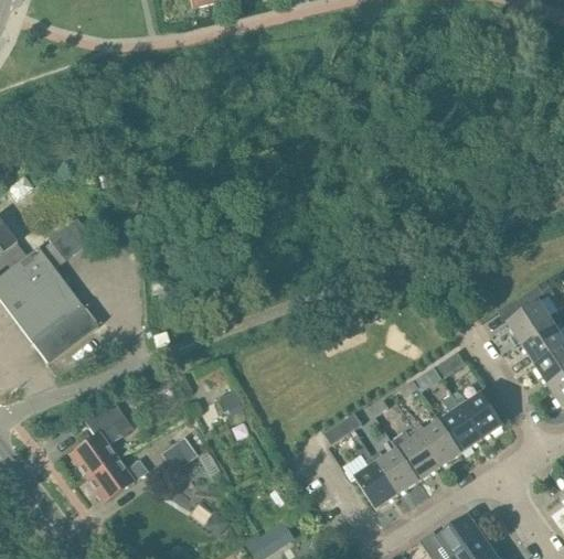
[(188,0),(190,9),(224,0),(188,0)]
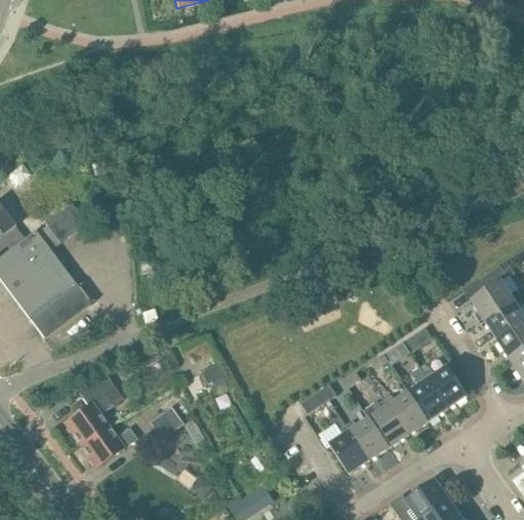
[(19,160),(5,171),(14,185),(30,172),(19,160)]
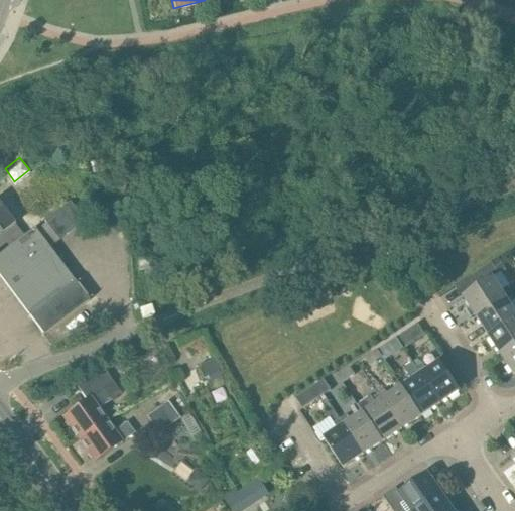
[(82,289),(75,279),(48,244),(58,236),(57,236),(67,229),(68,229),(75,224),(75,223),(83,217),(70,198),(43,217),(45,219),(35,226),(24,234),(15,222),(0,232),(0,273),(29,313),(36,324),(42,332),(88,297),(82,289)]
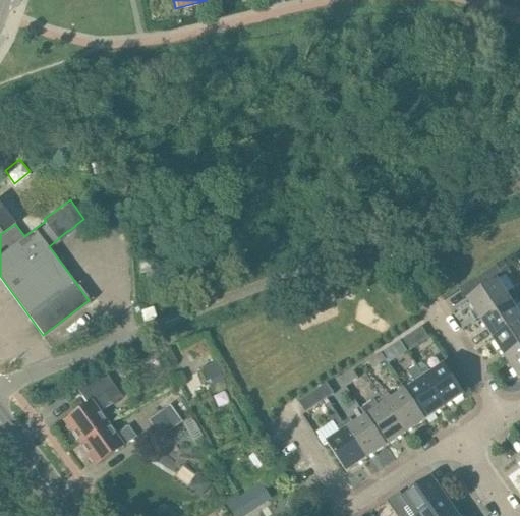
[(0,234),(15,224),(0,203),(0,234)]
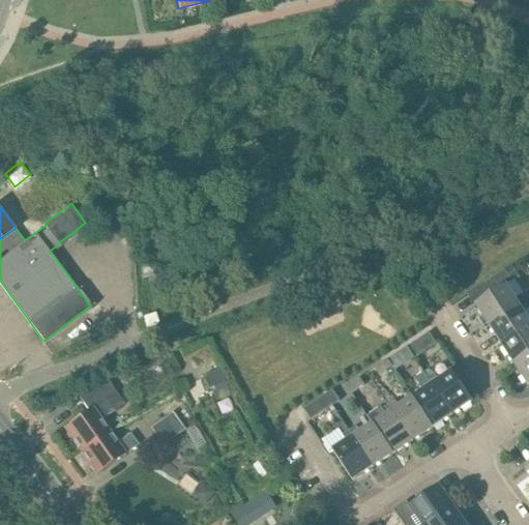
[(141,261),(142,273),(158,272),(157,261),(141,261)]
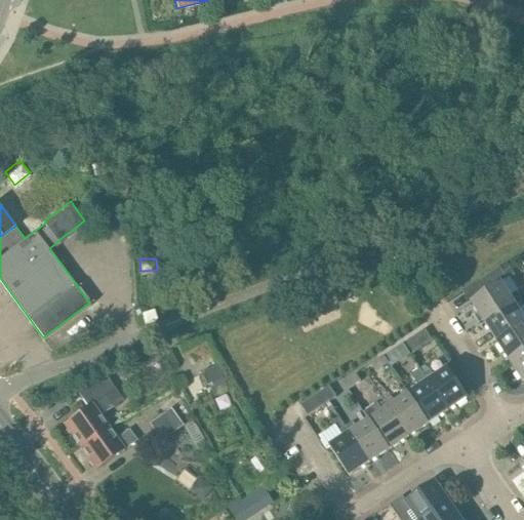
[(508,258),(499,264),(507,275),(515,270),(508,258)]
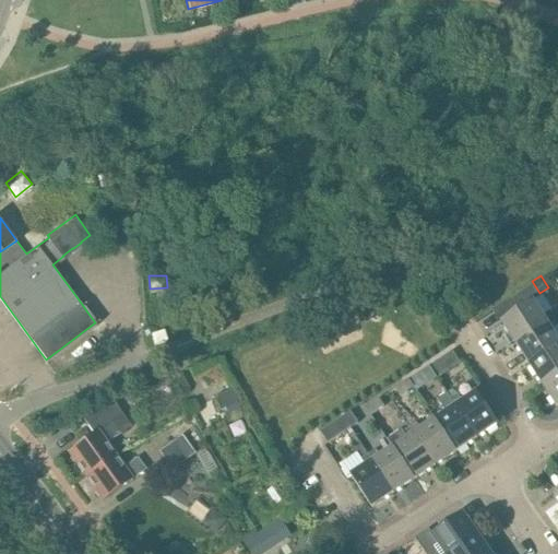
[(517,307),(501,317),(515,339),(547,318),(554,314),(549,307),(543,310),(533,297),(539,293),(532,281),(509,296),(517,307)]
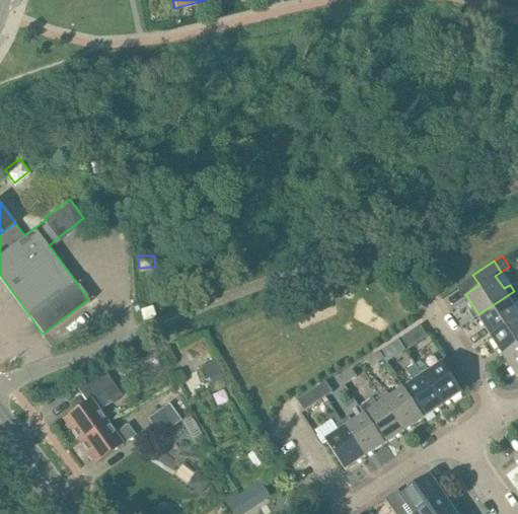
[(514,291),(508,295),(478,314),(491,334),(517,315),(517,296),(517,297),(514,291)]
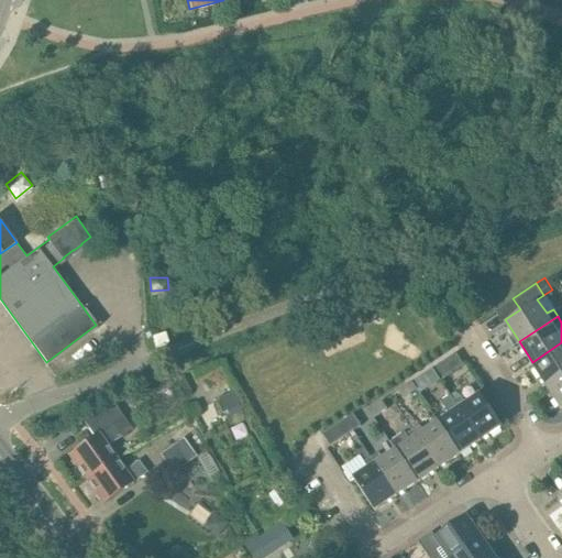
[(561,342),(532,362),(547,383),(561,373),(561,342)]
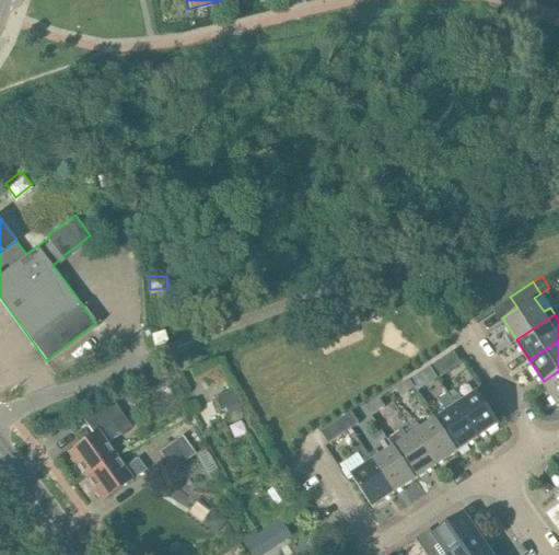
[(453,347),(430,361),(438,373),(461,358),(453,347)]
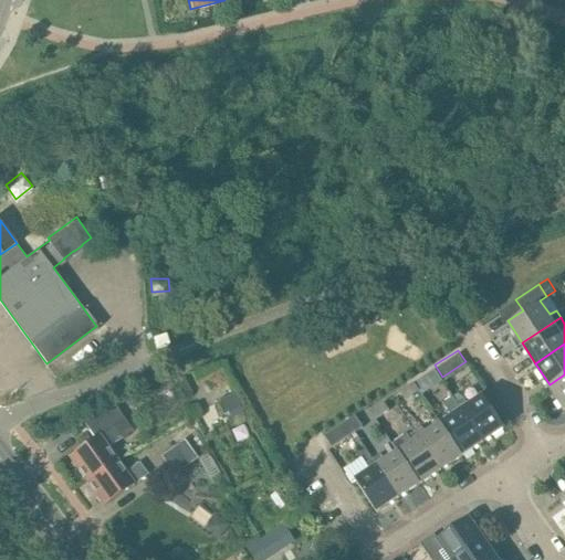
[(427,370),(414,379),(418,387),(431,378),(427,370)]
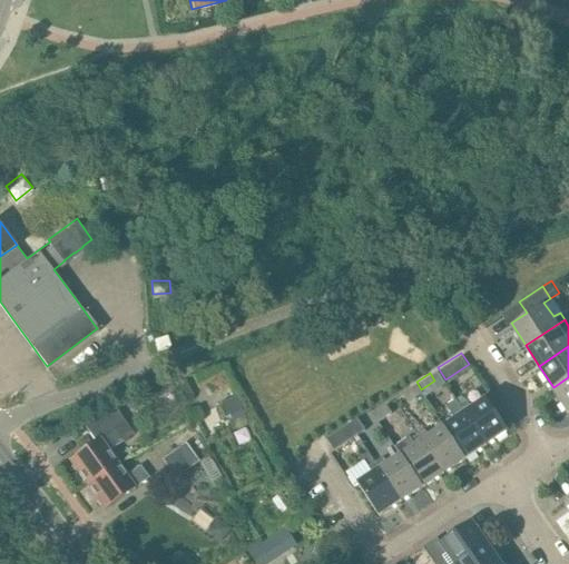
[(568,377),(553,387),(568,409),(568,408),(568,377)]
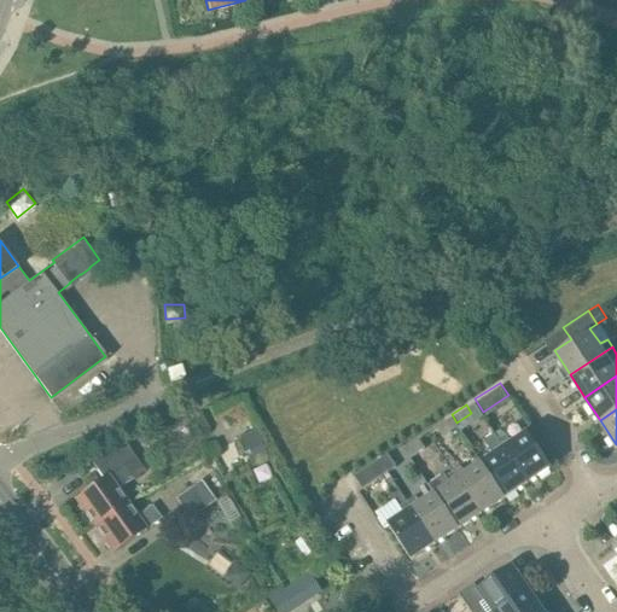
[(442,432),(457,423),(452,414),(437,423),(442,432)]
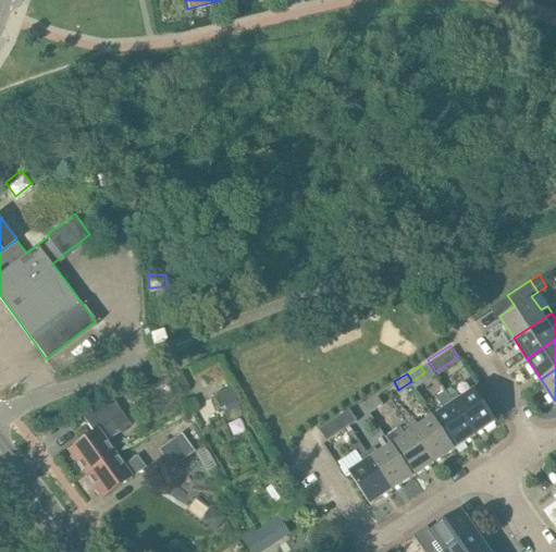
[(229,383),(214,389),(226,418),(239,413),(229,383)]
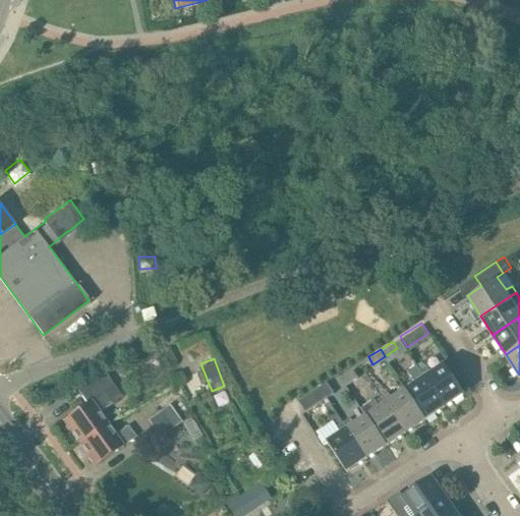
[(423,358),(417,363),(420,367),(424,374),(444,404),(464,391),(445,360),(430,369),(426,363),(423,358)]
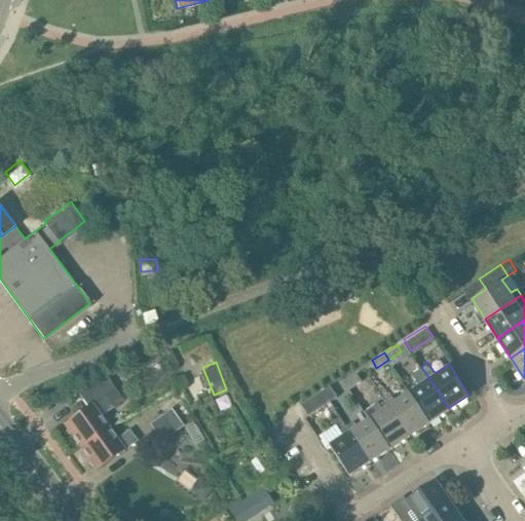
[(419,383),(409,391),(428,420),(448,408),(428,377),(424,371),(421,367),(421,366),(412,372),(419,383)]
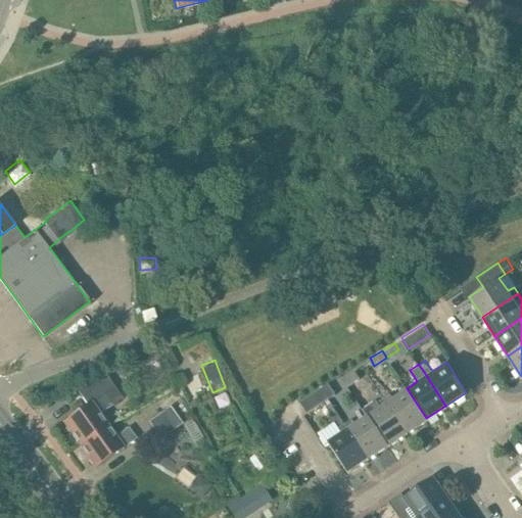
[(346,384),(359,375),(354,368),(341,377),(346,384)]
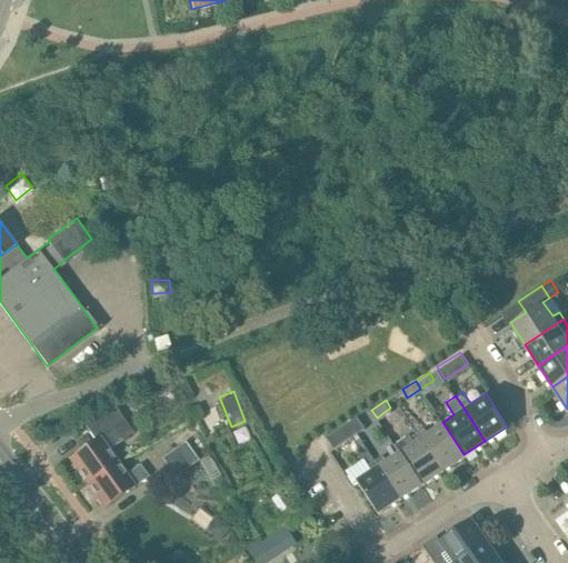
[(117,459),(107,446),(132,429),(115,404),(100,414),(99,412),(85,422),(95,436),(69,455),(86,480),(117,459)]
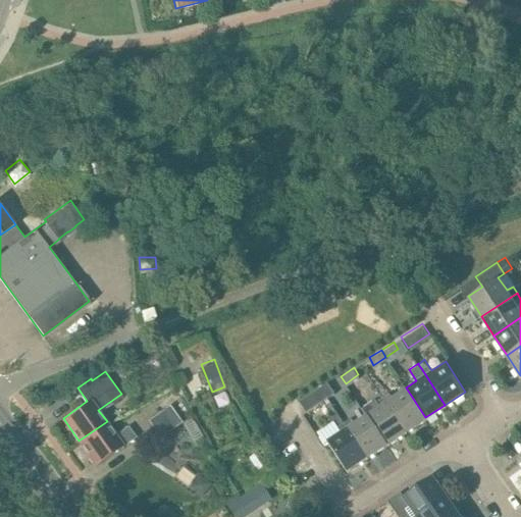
[(327,379),(320,384),(326,395),(333,391),(327,379)]
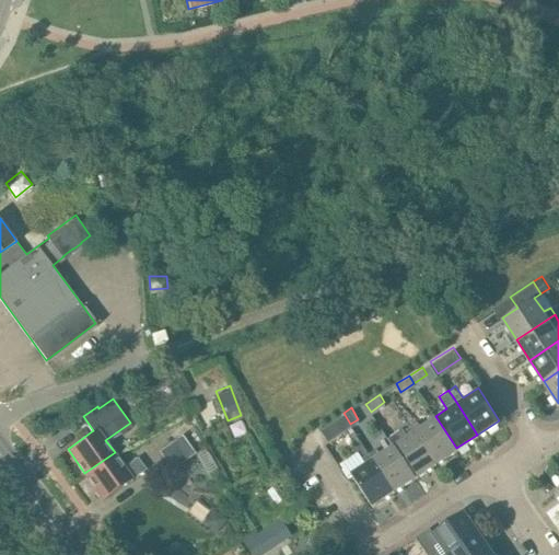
[(350,424),(344,413),(321,427),(328,439),(350,424)]
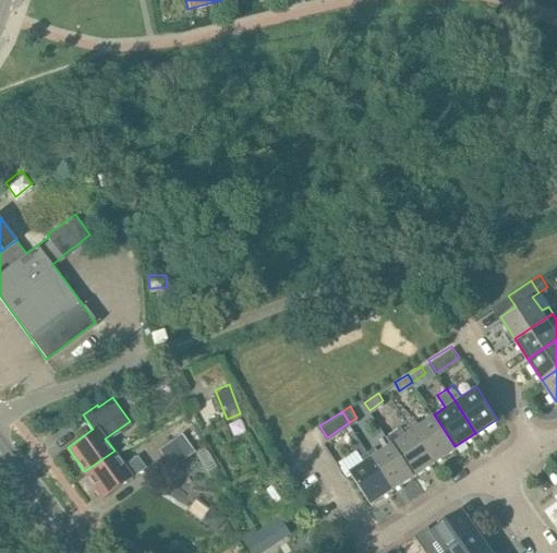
[(434,460),(455,446),(434,415),(420,423),(415,417),(409,422),(434,460)]
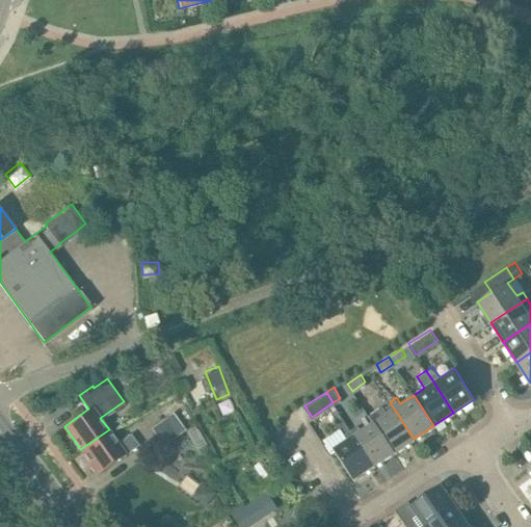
[(387,413),(373,421),(394,451),(414,439),(390,402),(382,406),(387,413)]
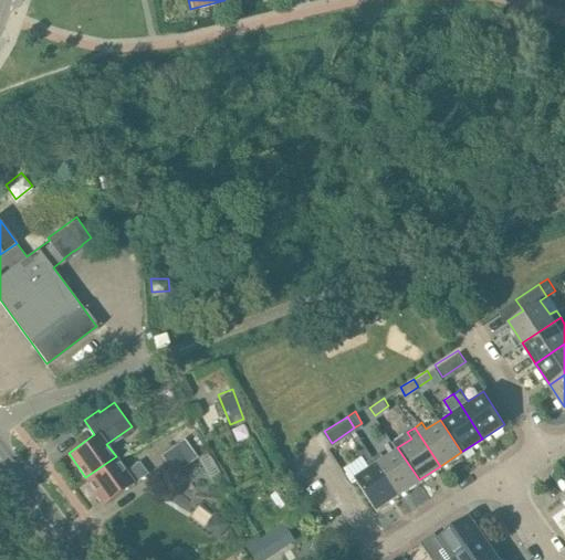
[(197,455),(184,435),(159,452),(174,472),(197,455)]
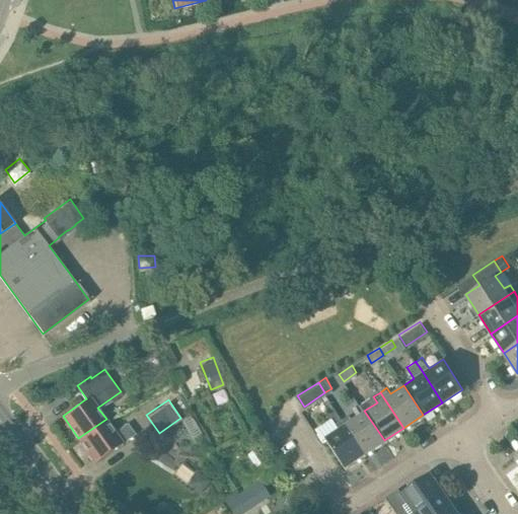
[(348,414),(341,418),(364,453),(384,440),(364,411),(352,419),(348,414)]
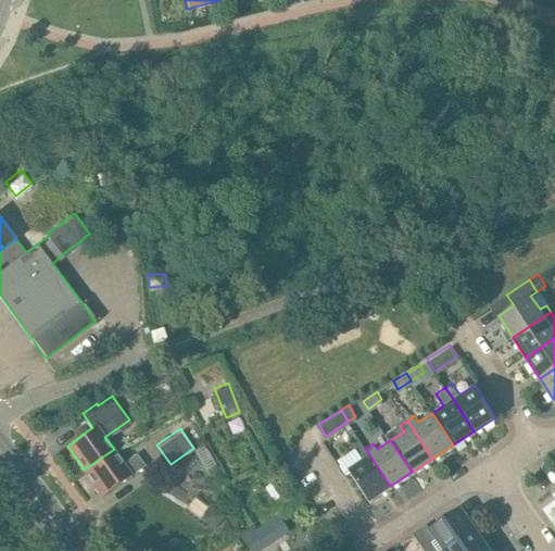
[(369,500),(390,486),(365,448),(358,452),(363,459),(349,468),(369,500)]
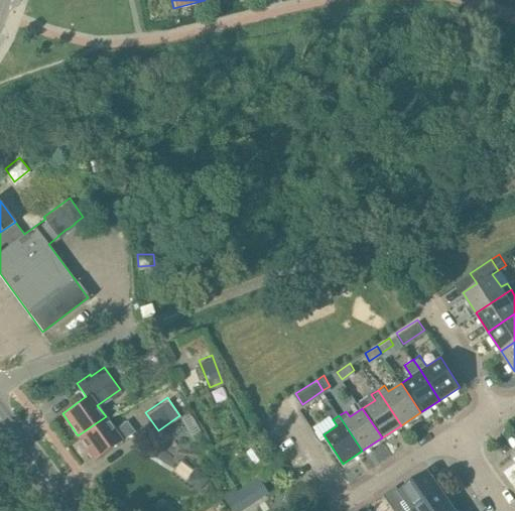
[(113,427),(106,416),(78,435),(94,458),(121,438),(121,437),(133,428),(126,418),(113,427)]
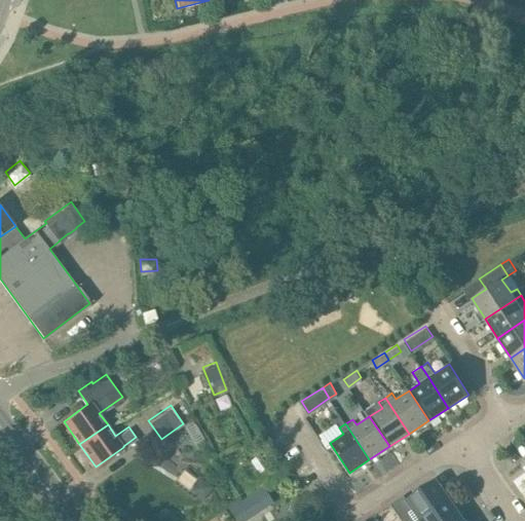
[(402,493),(389,501),(399,514),(410,506),(419,518),(449,497),(435,478),(405,498),(403,494),(402,493)]
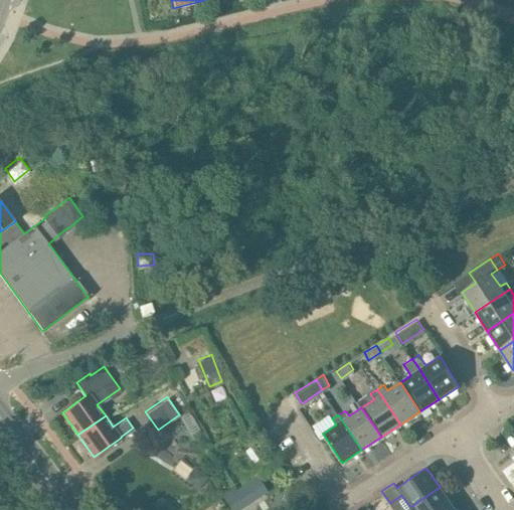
[(252,475),(234,487),(244,502),(263,490),(252,475)]
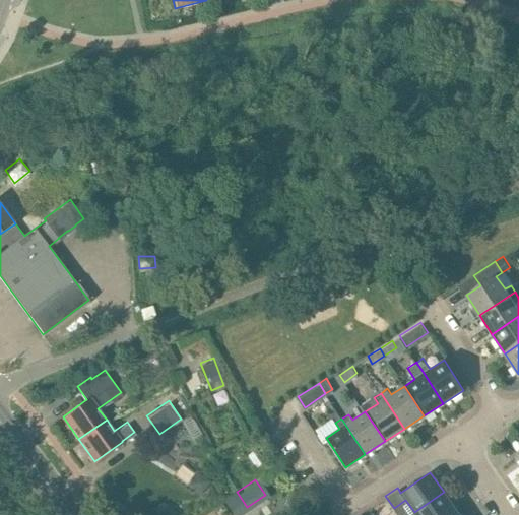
[(414,512),(410,514),(450,514),(457,511),(444,492),(414,512)]
